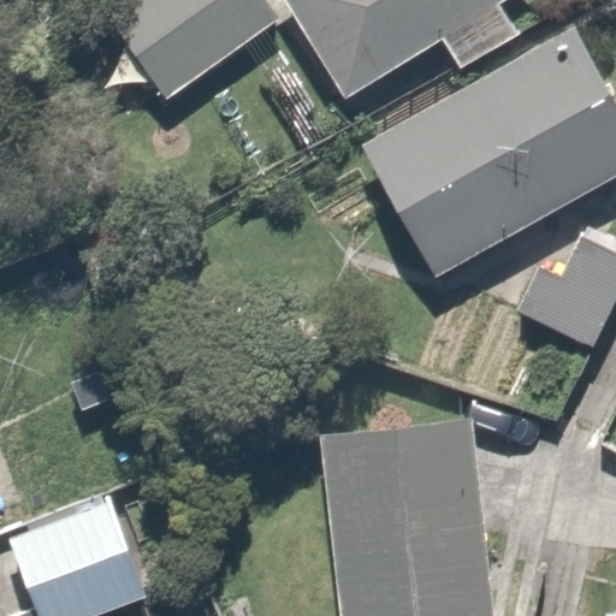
[(172,90),(273,21),(259,0),(130,0),(117,10),(172,90)]
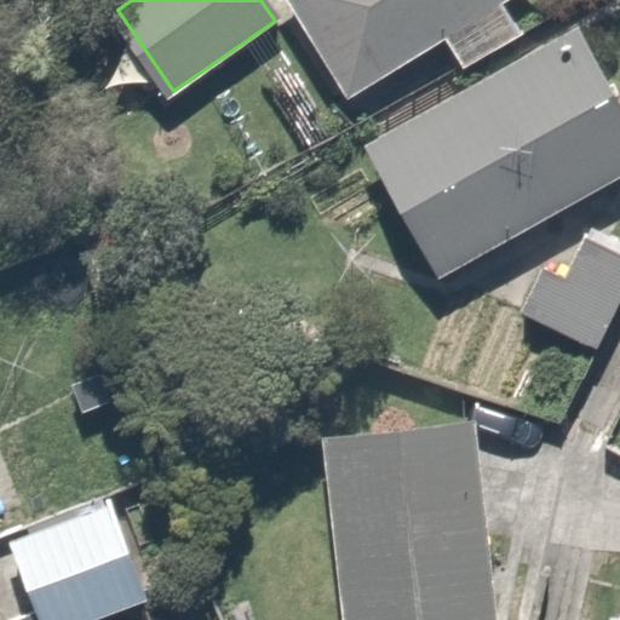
[(516,0),(274,0),(352,113),(516,0)]
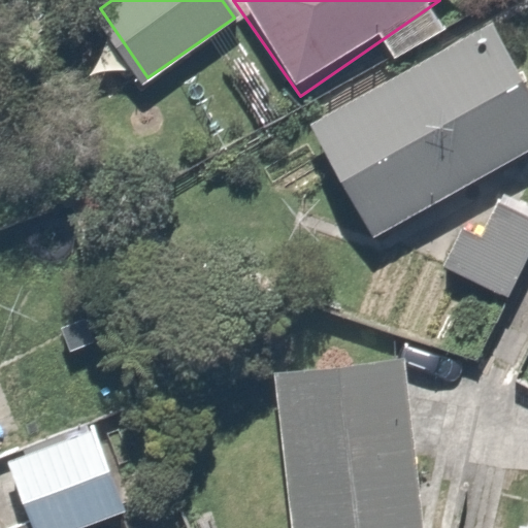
[(527,171),(527,87),(492,22),(299,126),(370,257),(527,171)]
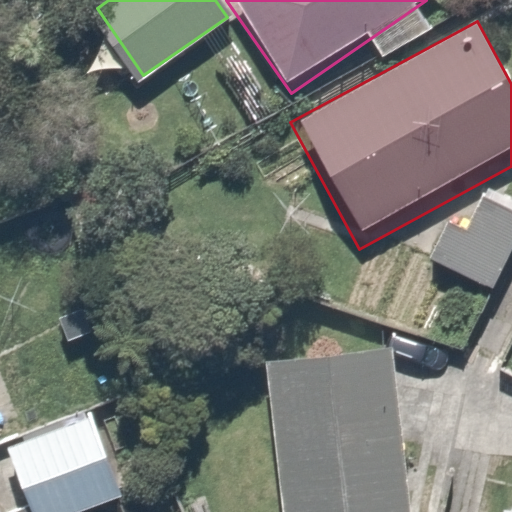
[(511,280),(511,199),(481,187),(463,230),(442,221),(425,261),(506,295),(511,280)]
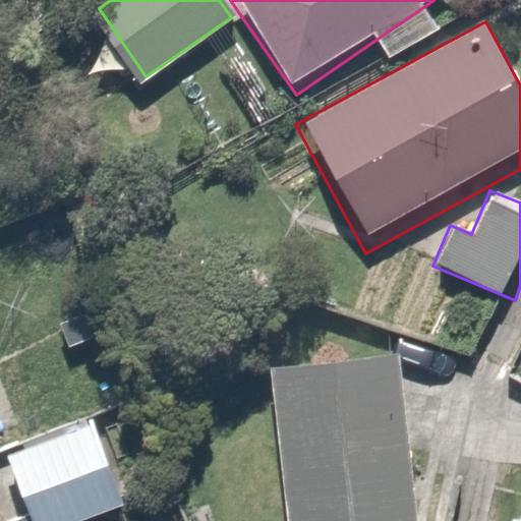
[(80,297),(49,314),(75,367),(108,351),(80,297)]
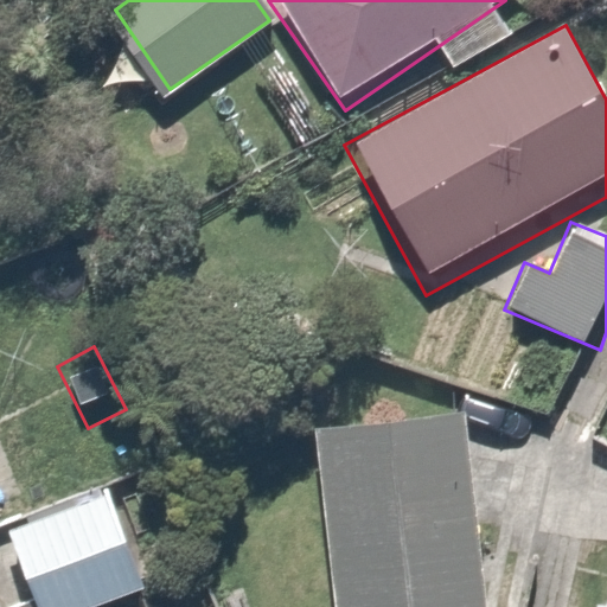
[(491,606),(471,421),(317,439),(336,606),(491,606)]
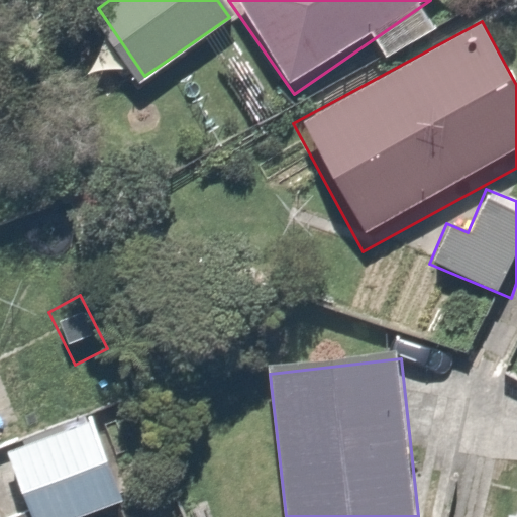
[(91,417),(3,447),(27,516),(81,516),(120,504),(91,417)]
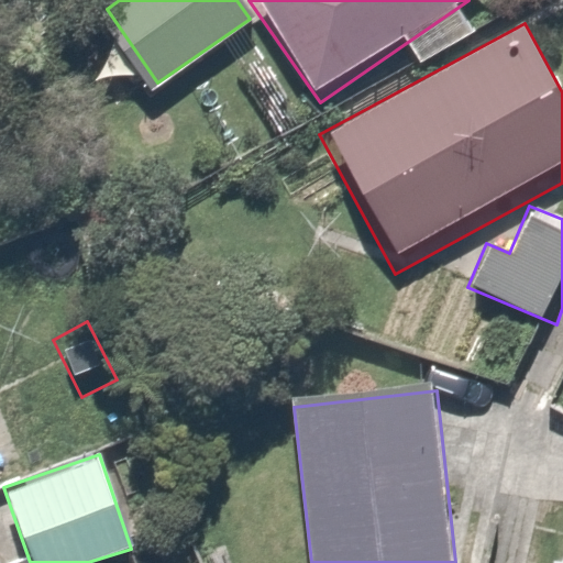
All buildings are outlined.
